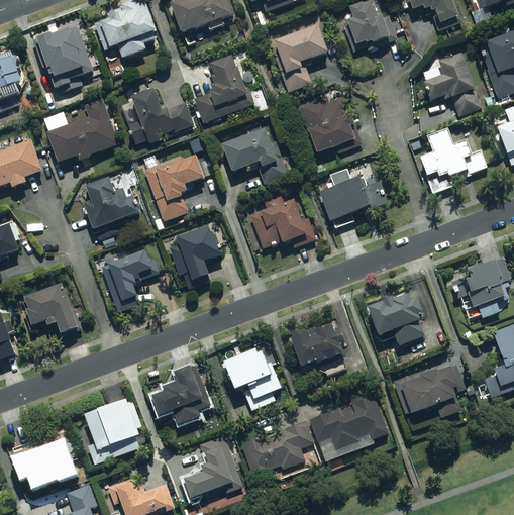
[(127,0),(119,3),(121,9),(109,13),(110,18),(100,21),(109,47),(157,31),(144,0),(127,0)]
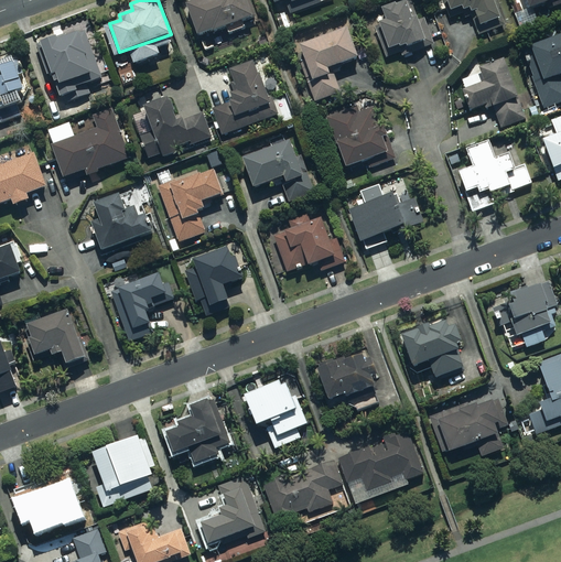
[(192,0),(186,2),(197,35),(252,17),(247,0),(192,0)]
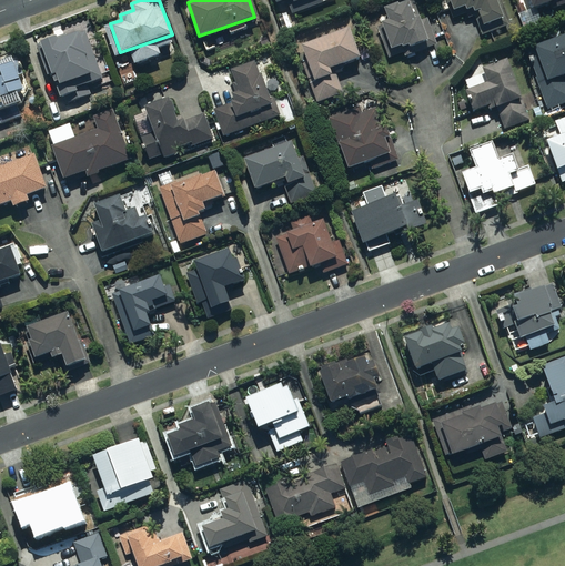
[(410,47),(419,43),(421,49),(435,43),(425,17),(420,19),(412,0),(403,0),(384,8),(389,20),(382,22),(392,47),(402,43),(402,47),(409,44),(410,47)]
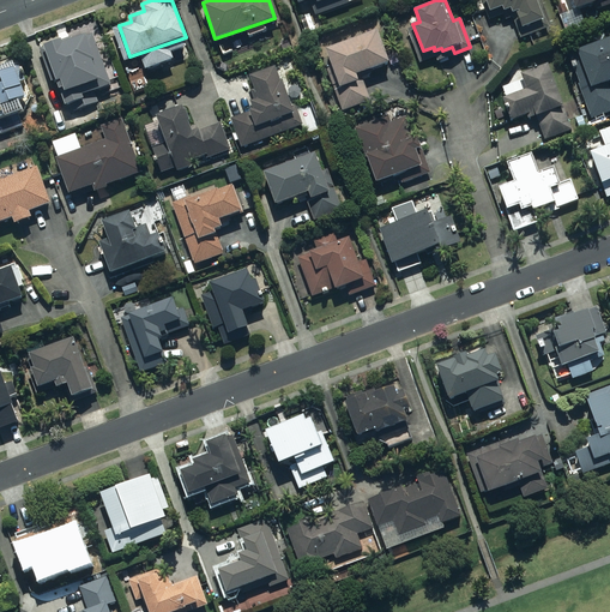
[(481,0),(488,19),(517,9),(526,34),(548,25),(537,0),(481,0)]
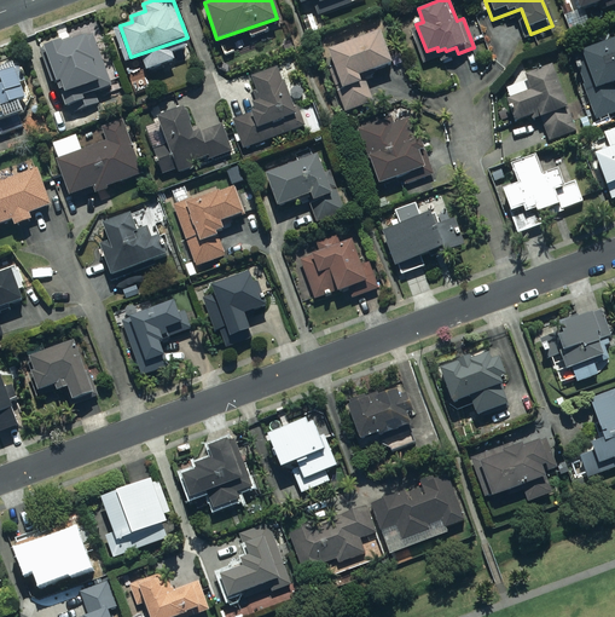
[(381,28),(328,47),(321,50),(344,113),(372,103),(361,73),(393,62),(381,28)]
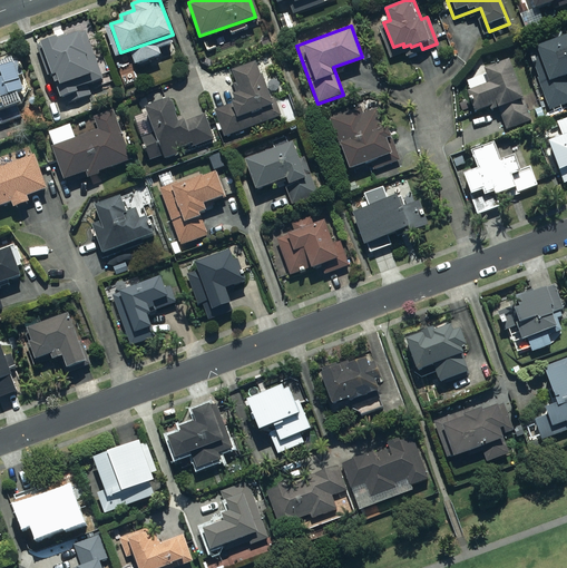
[(39,42),(59,97),(78,90),(77,86),(103,77),(97,61),(93,62),(80,30),(60,38),(59,35),(39,42)]
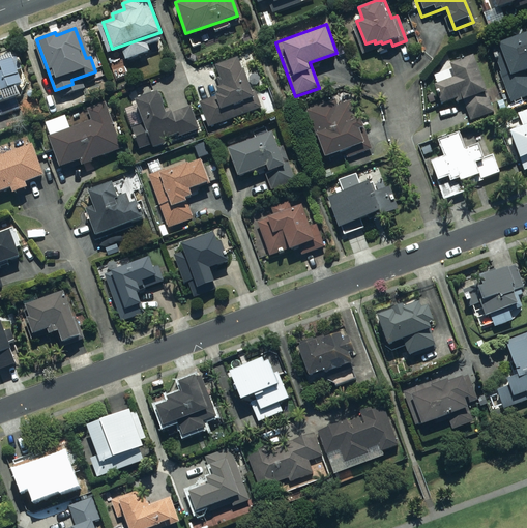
[(526,68),(526,30),(487,46),(507,101),(526,93),(526,77),(525,69),(526,68)]
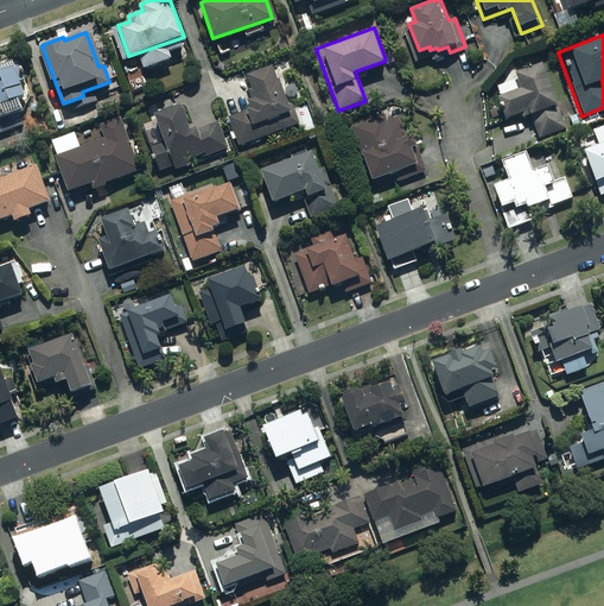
[(565,125),(542,61),(516,70),(517,76),(496,84),(509,120),(531,112),(538,134),(565,125)]
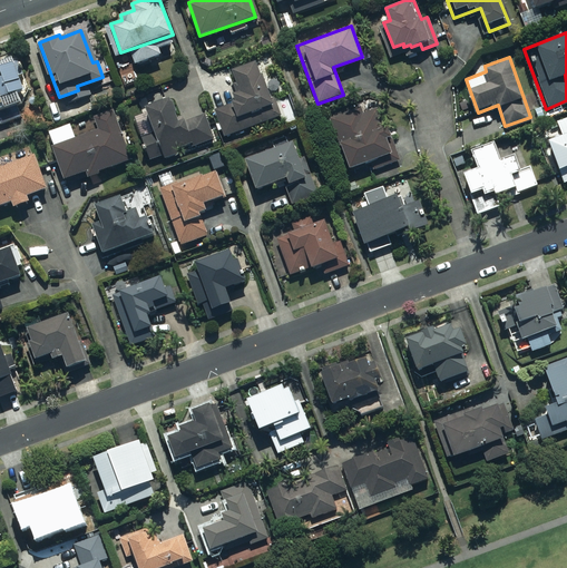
[(214,109),(224,135),(277,114),(256,58),(226,69),(237,99),(214,109)]
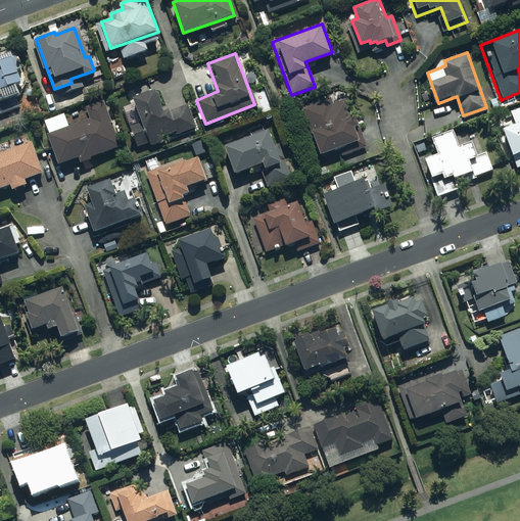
[(0,112),(19,104),(15,94),(19,92),(17,86),(25,83),(14,54),(0,60),(0,112)]
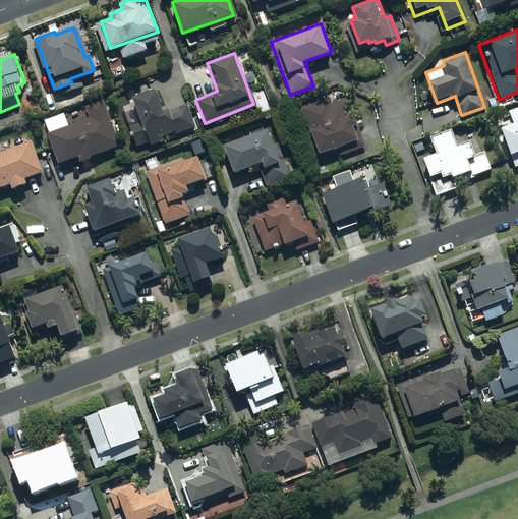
[(119,101),(137,147),(194,123),(185,102),(165,111),(155,87),(119,101)]
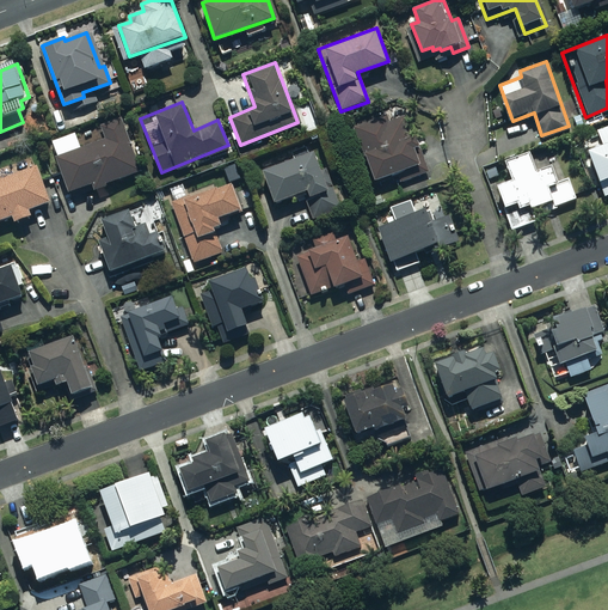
[(388,111),(352,126),(375,181),(419,163),(401,119),(393,122),(388,111)]
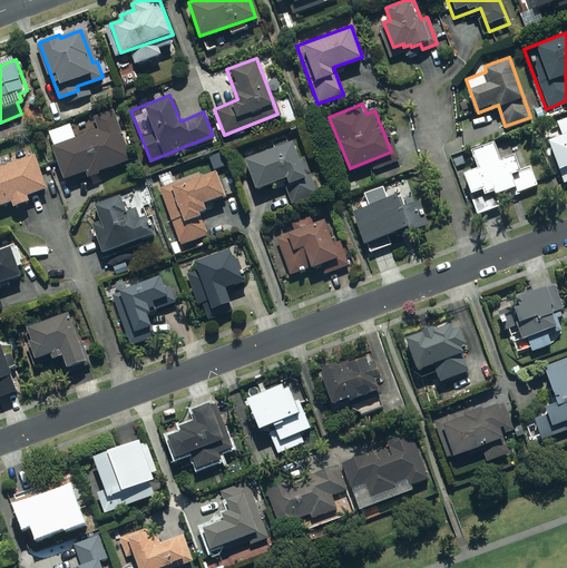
[(96,127),(51,144),(65,179),(86,172),(87,175),(130,159),(111,107),(91,115),(96,127)]
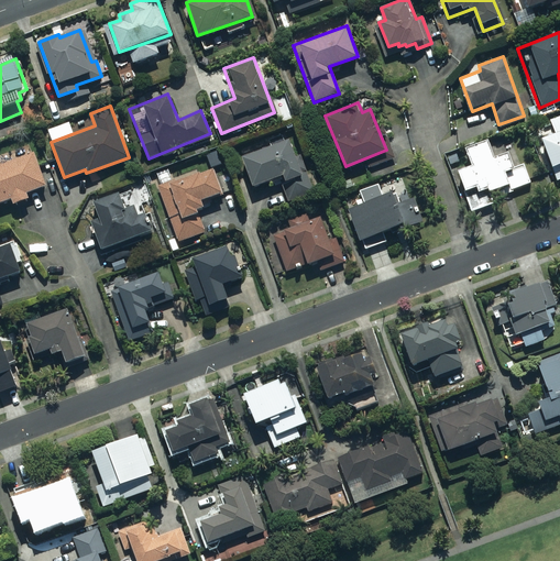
[(551,133),(540,136),(555,179),(559,177),(559,112),(547,118),(551,133)]
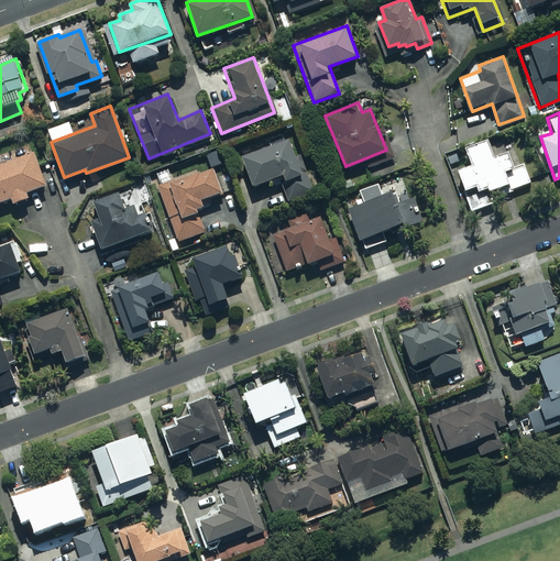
[(297,134),(241,154),(252,186),(278,177),(286,200),(316,189),(297,134)]
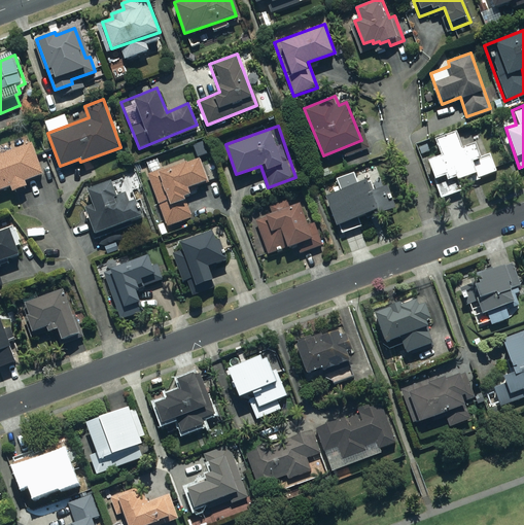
[(425,159),(439,198),(464,188),(461,180),(495,169),(489,152),(480,155),(475,142),(463,145),(458,130),(433,138),(439,153),(425,159)]
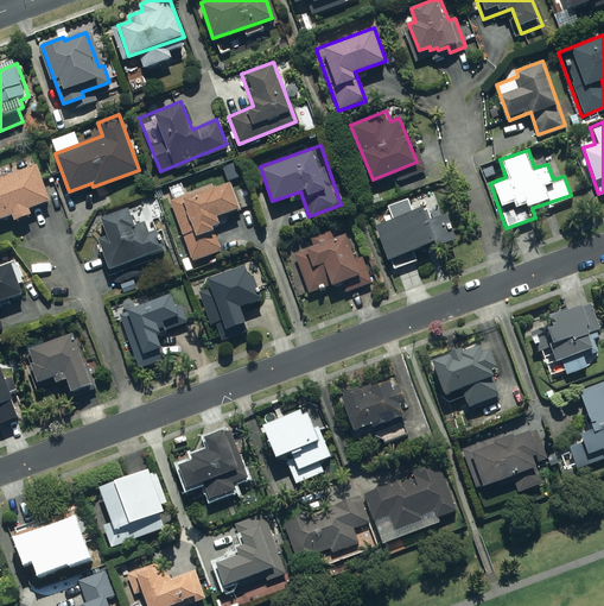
[(0,219),(12,214),(14,220),(32,213),(31,208),(50,200),(35,163),(0,176),(0,219)]
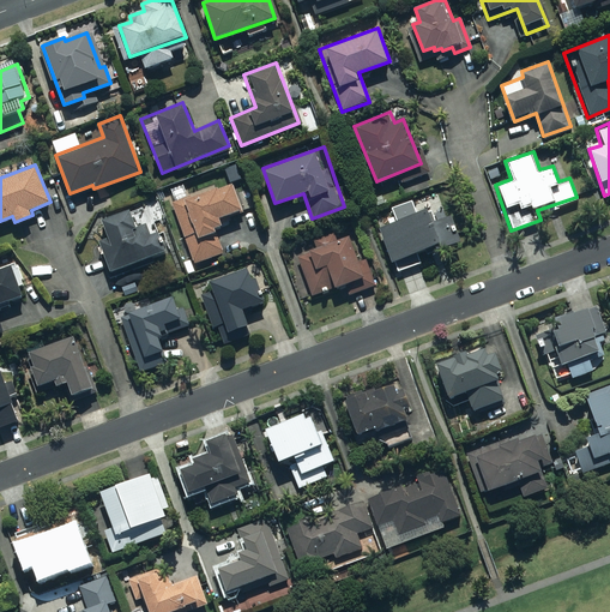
[(217,184),(168,202),(191,264),(224,251),(216,231),(225,227),(222,219),(243,210),(233,181),(218,187),(217,184)]
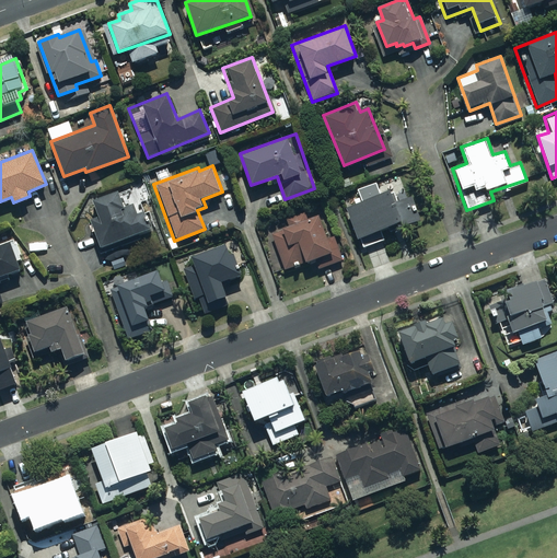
[(352,205),(346,207),(361,250),(384,241),(381,231),(404,222),(405,228),(421,221),(412,196),(396,202),(392,190),(381,194),(376,181),(355,188),(357,196),(350,198),(352,205)]
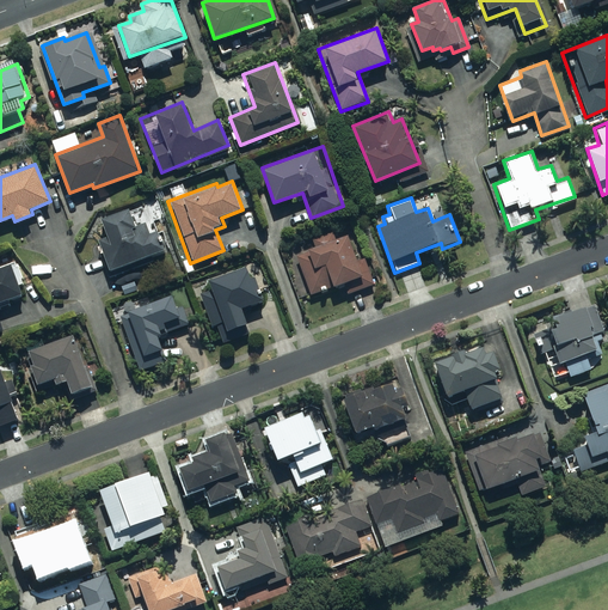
[(98,242),(109,272),(164,250),(157,230),(149,232),(147,224),(137,227),(130,209),(102,220),(109,238),(98,242)]
